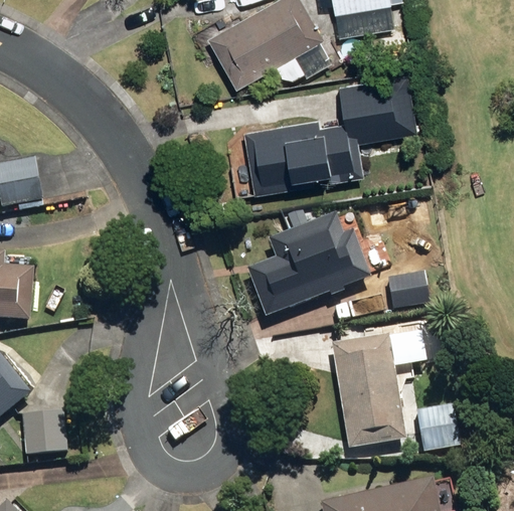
[(269,0),(207,35),(236,86),(275,64),(281,74),(292,77),(304,70),(306,73),(331,59),(319,37),(322,36),(300,0),(269,0)]
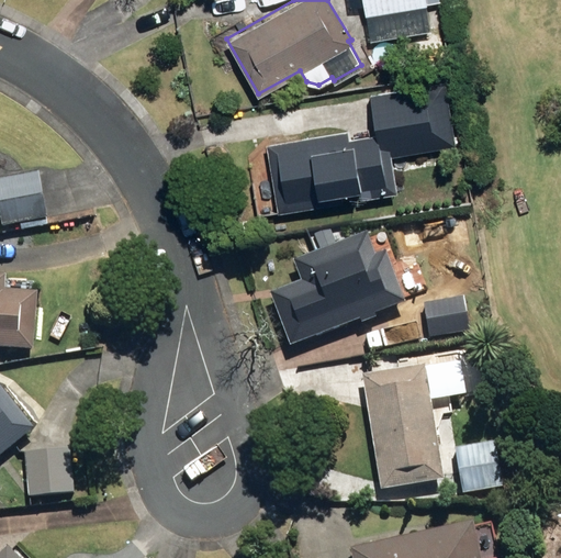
[(363,0),(369,37),(429,28),(425,0),(363,0)]
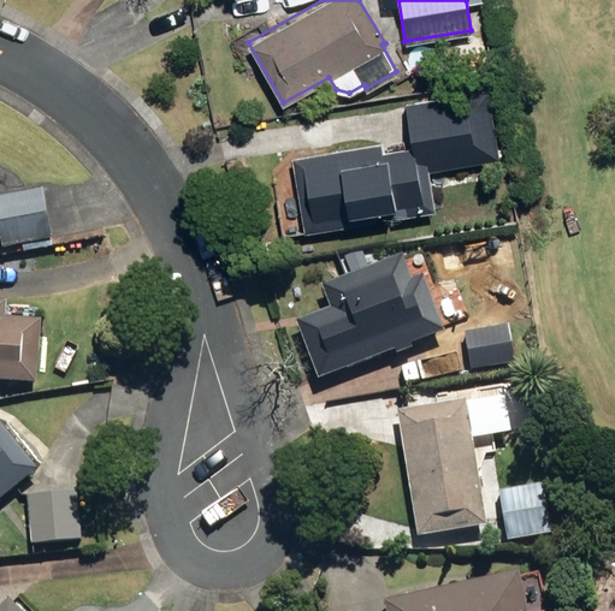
[(290,155),(302,230),(376,219),(374,208),(392,206),(395,215),(433,208),(427,167),(498,155),(486,85),(404,100),(412,142),(382,147),(380,140),(290,155)]
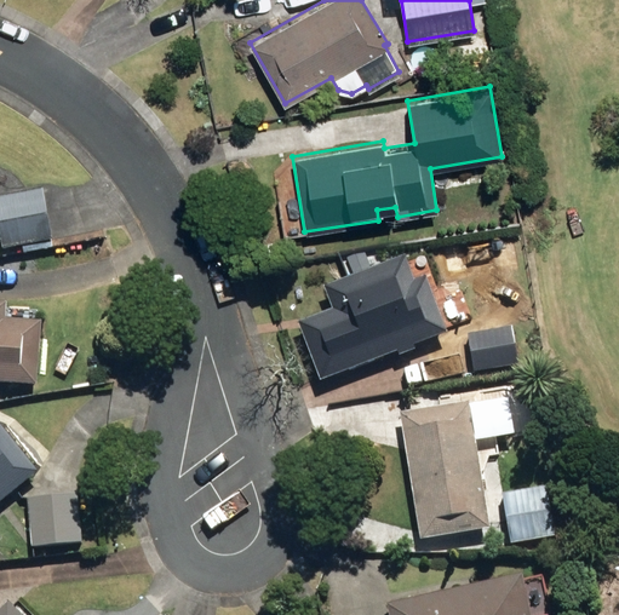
[(0,195),(0,237),(1,247),(49,237),(40,188),(0,195)]
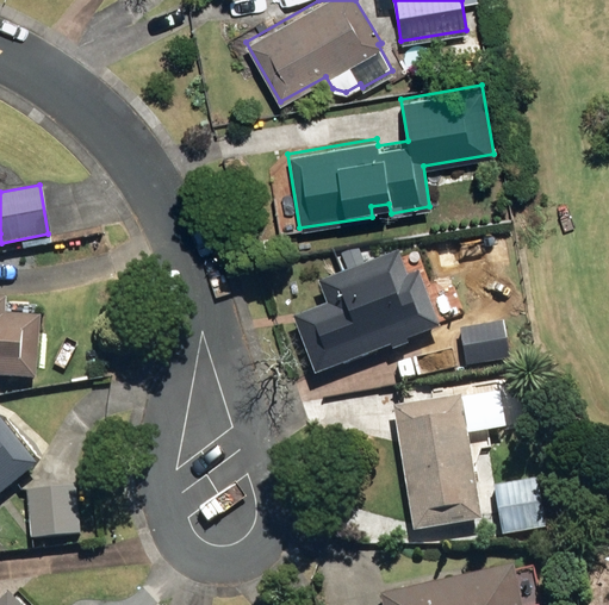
[(291,316),(314,374),(386,345),(389,349),(406,343),(404,340),(439,325),(420,279),(427,276),(412,243),(316,281),(325,303),(291,316)]
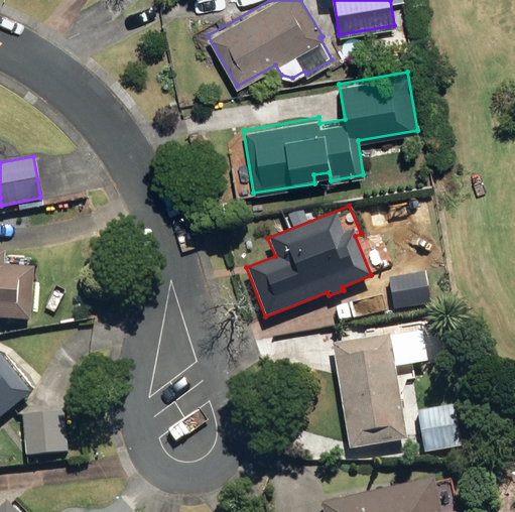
[(0,315),(27,318),(31,265),(2,263),(3,250),(0,249),(0,315)]
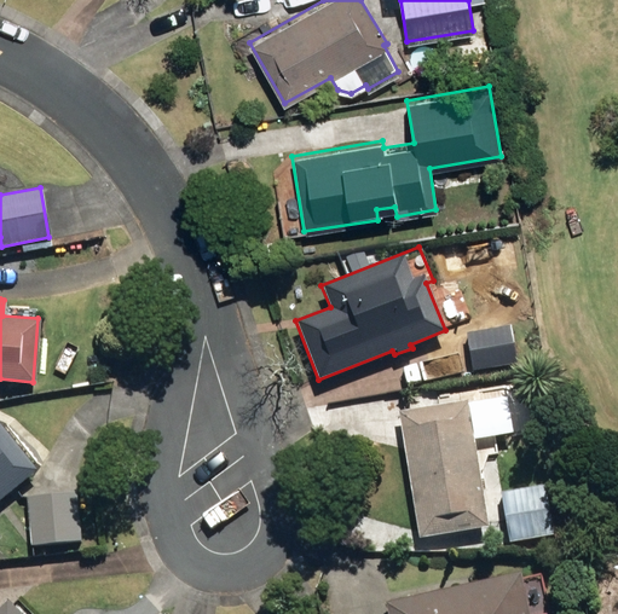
[(467,331),(473,368),(515,361),(509,324),(467,331)]
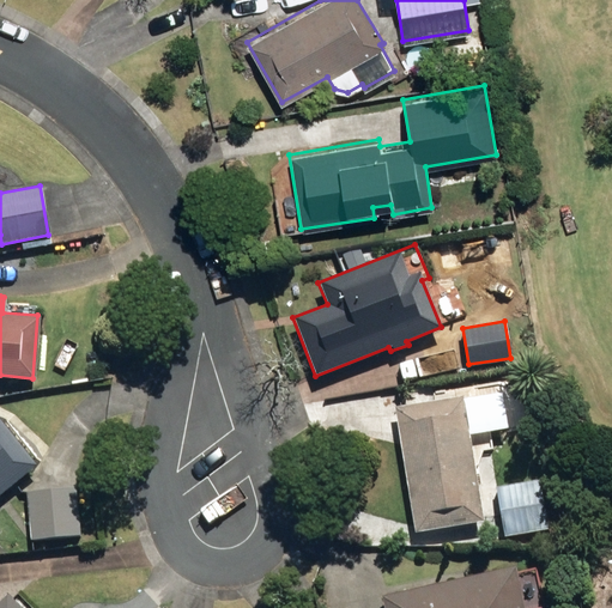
[(393,408),(414,533),(482,521),(466,435),(506,429),(500,390),(393,408)]
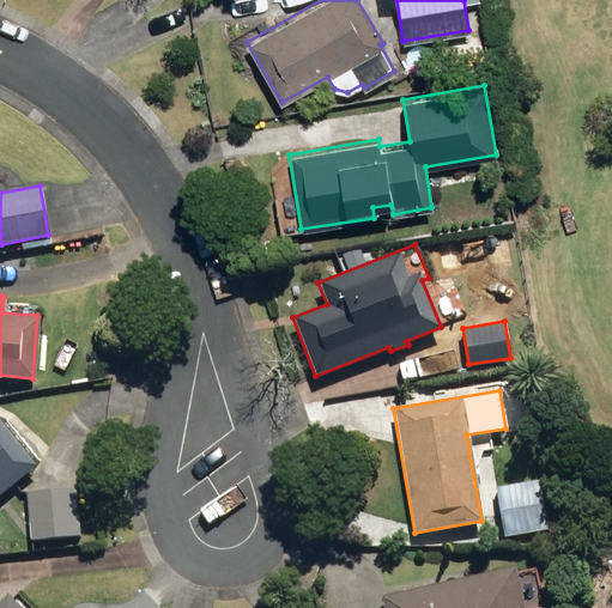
[(0,492),(35,464),(0,421),(0,492)]
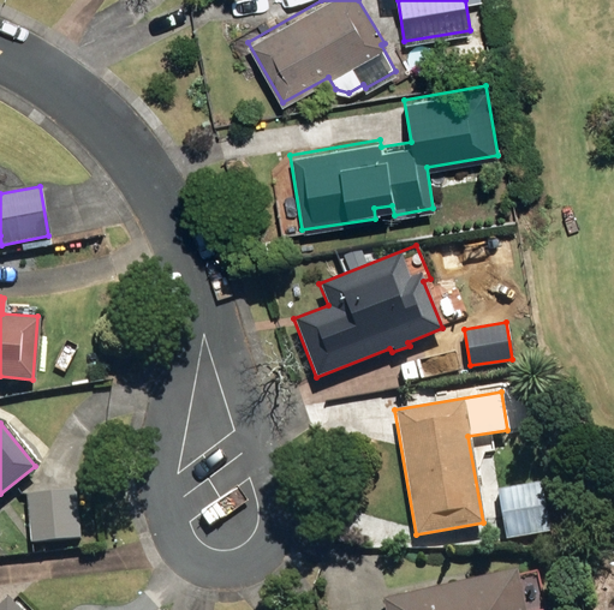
[(496,489),(506,537),(548,530),(540,482),(496,489)]
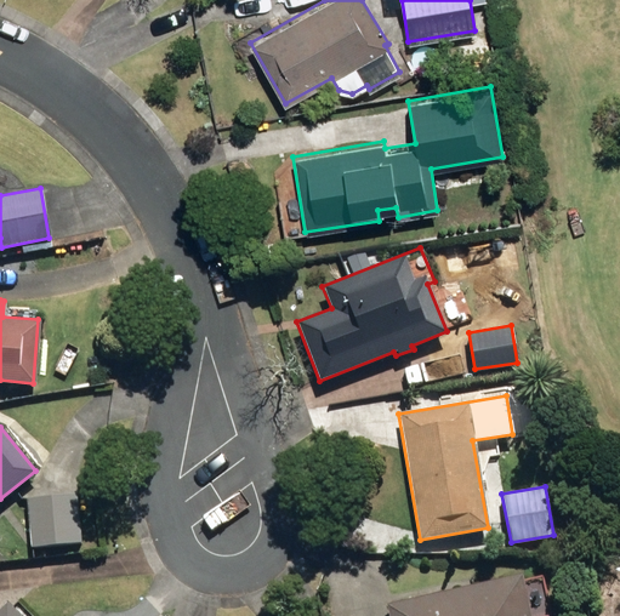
[(27,497),(30,546),(83,541),(79,492),(27,497)]
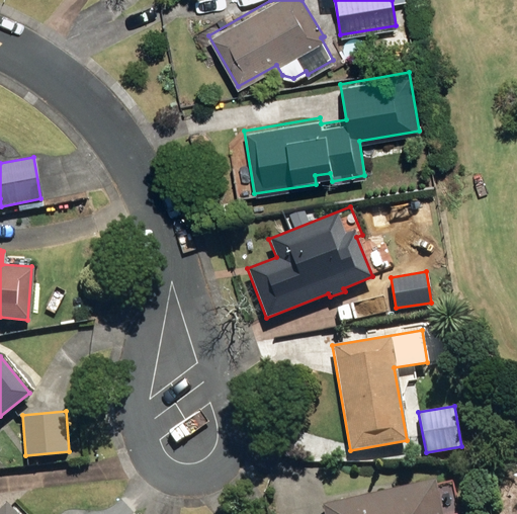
[(464,458),(479,458),(479,445),(464,445),(464,458)]
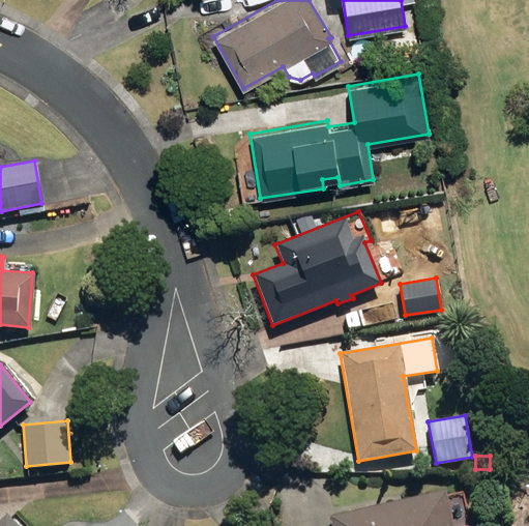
[(450,525),(443,491),(328,515),(330,525),(450,525)]
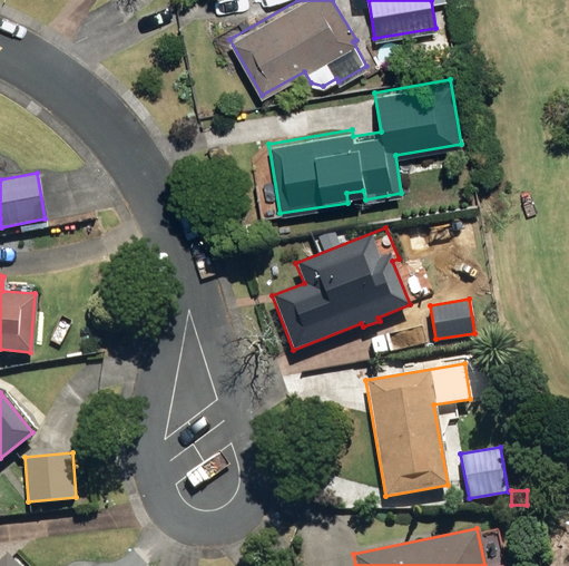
[(18,565),(3,552),(0,555),(0,565),(18,565)]
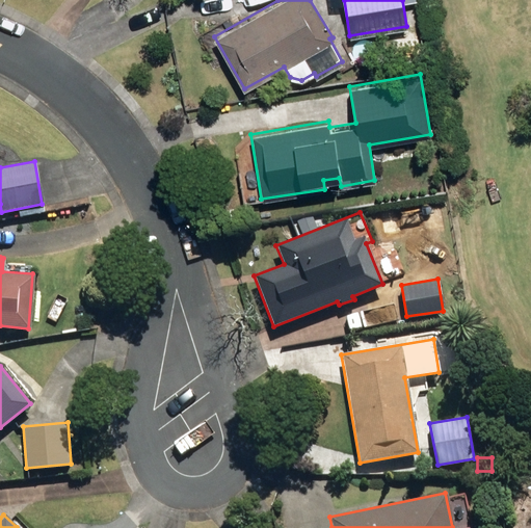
All buildings are outlined.
